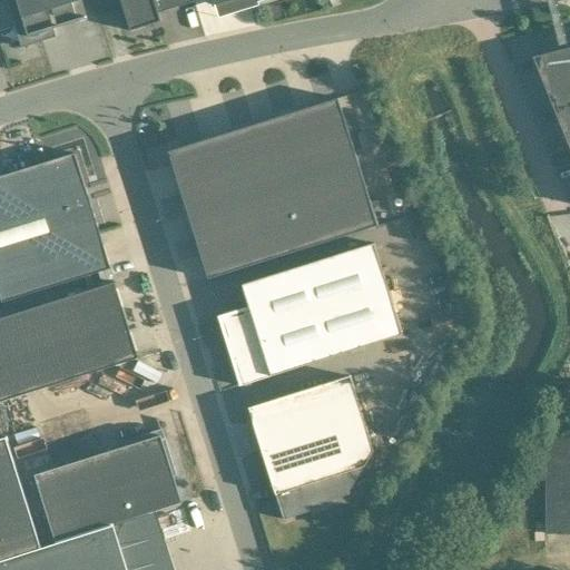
[(41,38),(50,35),(56,33),(53,29),(58,27),(58,26),(53,27),(48,10),(80,0),(79,0),(7,0),(21,48),(42,41),(41,38)]
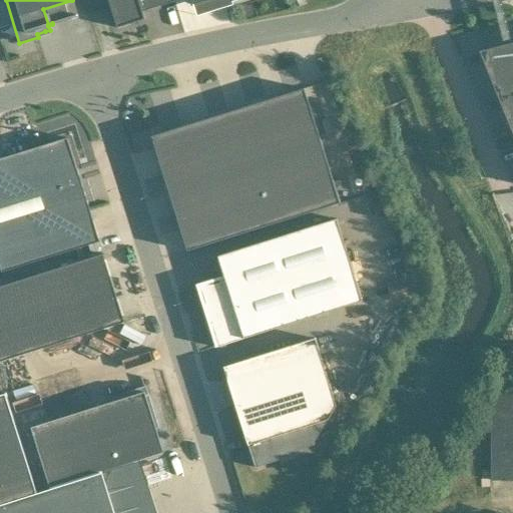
[(108,0),(117,28),(145,19),(142,12),(174,2),(173,0),(108,0)]
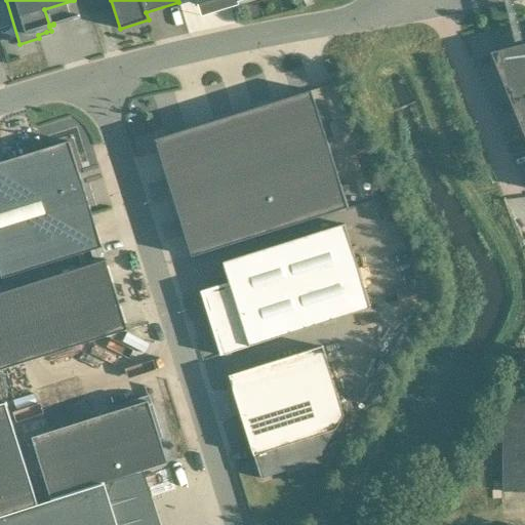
[(524,45),(491,54),(524,136),(524,45)]
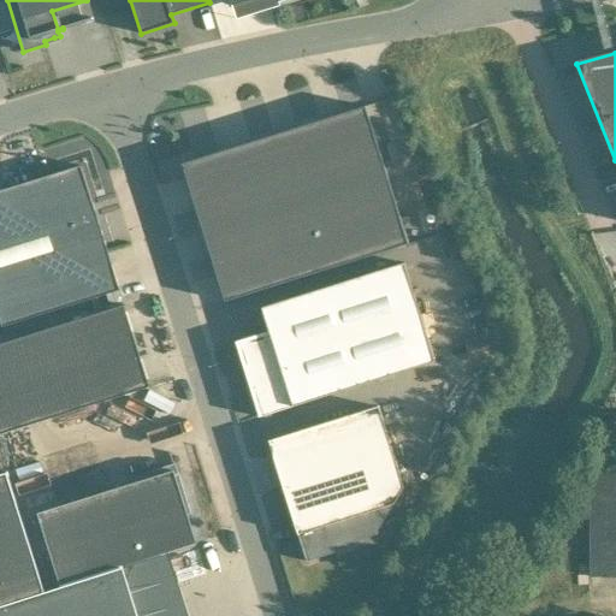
[(366,106),(182,164),(225,302),(409,244),(366,106)]
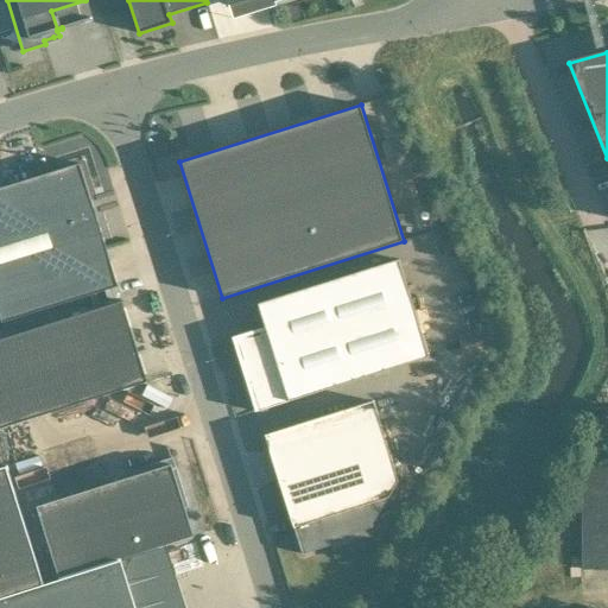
[(0,188),(0,314),(2,322),(118,286),(80,164),(0,188)]
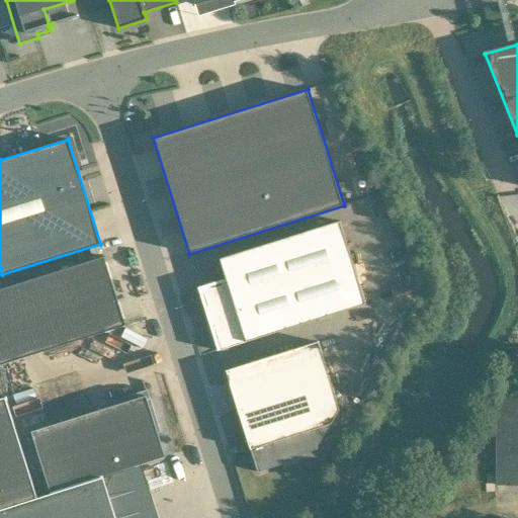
[(227,280),(200,288),(219,348),(218,349),(218,351),(366,305),(340,222),(221,259),(227,280)]
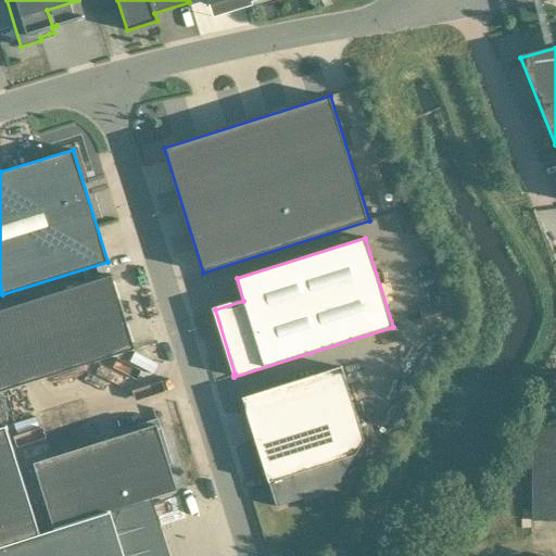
[(113,275),(0,310),(0,391),(136,349),(113,275)]
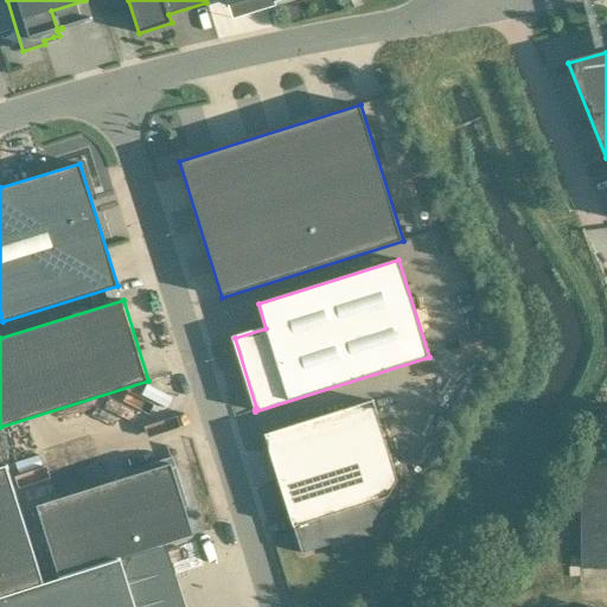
[(291,517),(302,553),(330,544),(328,540),(372,526),(372,524),(398,480),(372,400),(267,434),(266,433),(264,433),(291,516),(288,516),(288,518),(291,517)]
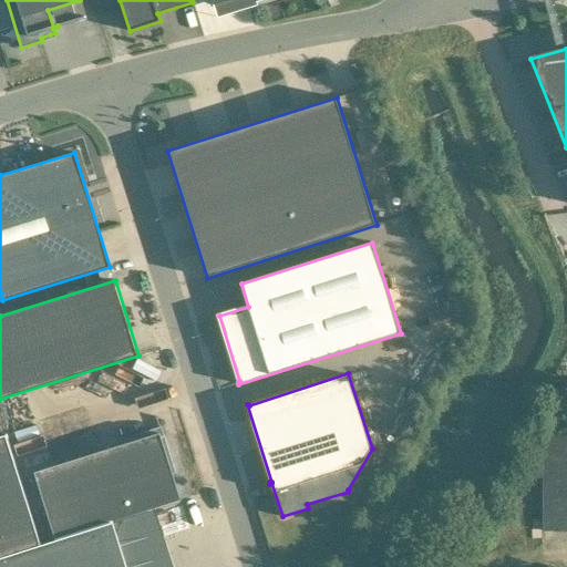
[(165,443),(161,428),(141,433),(143,437),(33,472),(54,539),(182,500),(174,474),(175,473),(166,443),(165,443)]
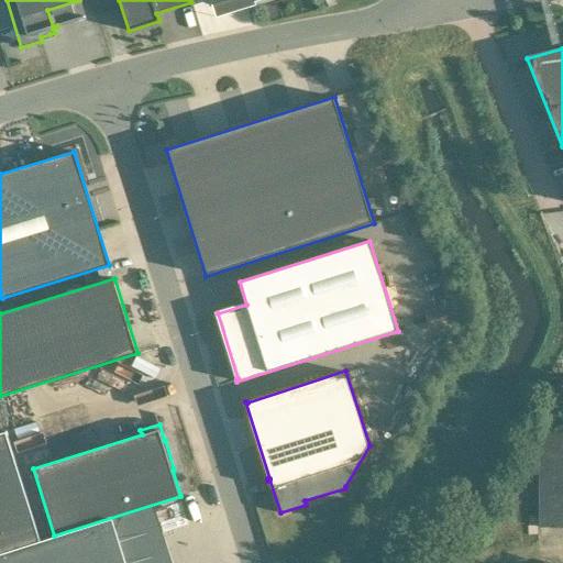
[(41,541),(8,431),(0,432),(0,562),(127,562),(112,518),(41,541)]
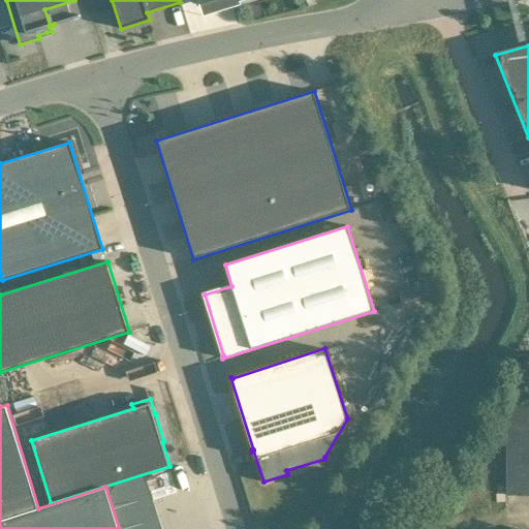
[(528,405),(507,405),(507,427),(507,495),(528,495),(528,405)]
